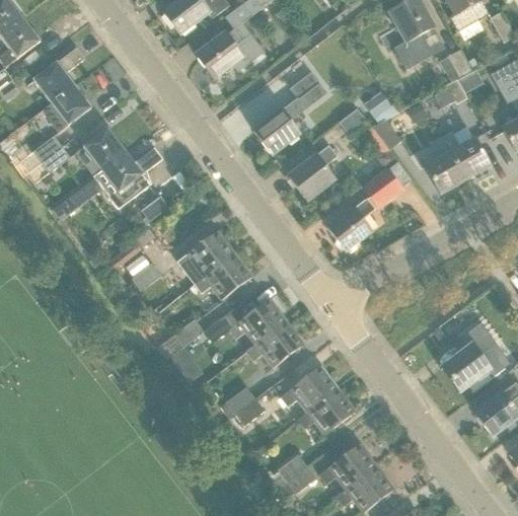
[(0,35),(1,35),(23,18),(9,0),(0,0),(0,35)]
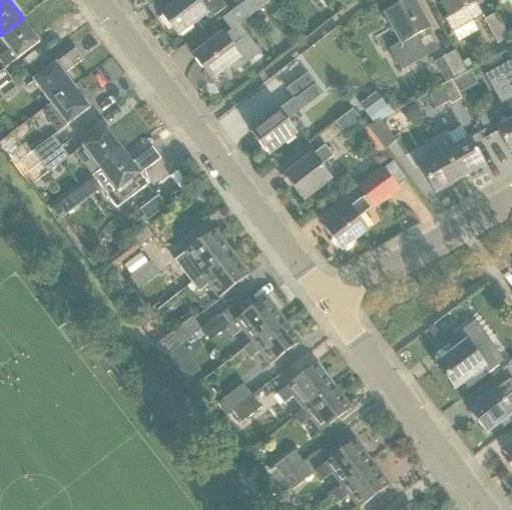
[(175,0),(161,11),(178,33),(206,12),(209,17),(225,5),(221,0),(175,0)]
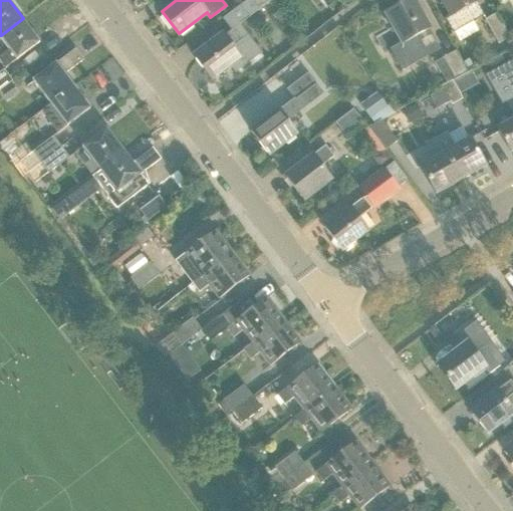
[(242,0),(239,2),(248,14),(267,0),(242,0)]
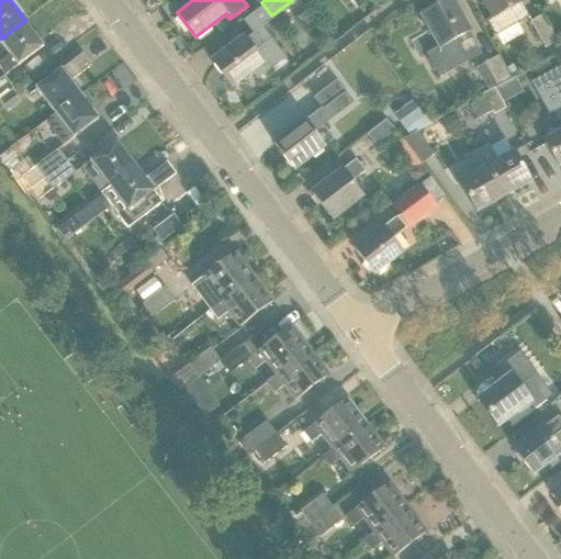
[(483,52),(453,0),(445,0),(422,13),(440,45),(429,52),(441,75),(483,52)]
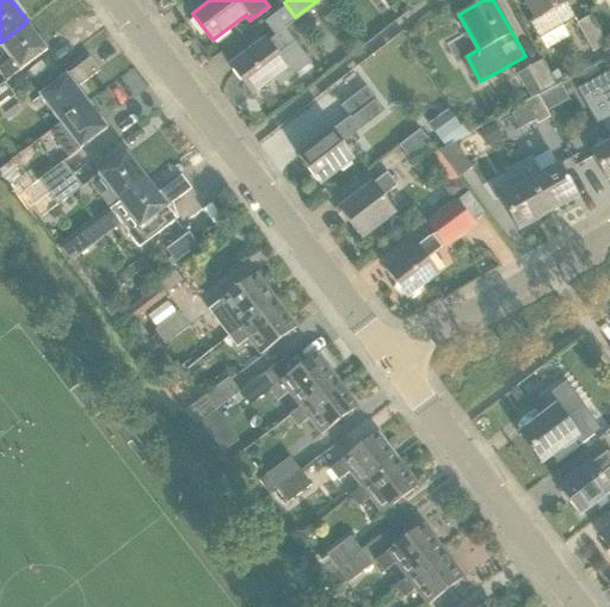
[(527,0),(535,16),(530,19),(538,36),(567,20),(564,16),(573,11),(566,0),(527,0)]
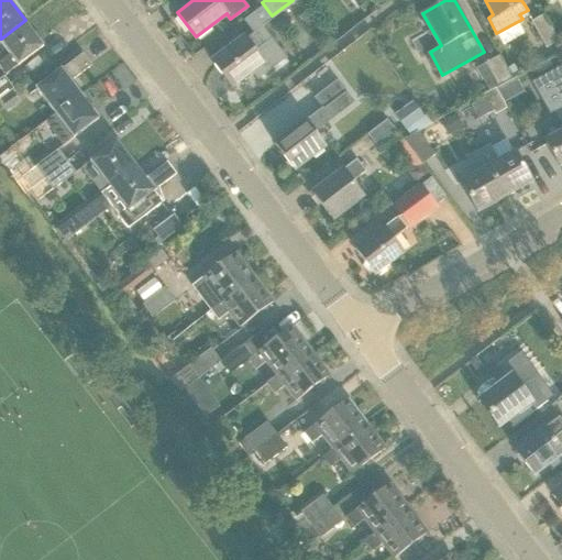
[(559,39),(546,14),(532,21),(547,45),(559,39)]
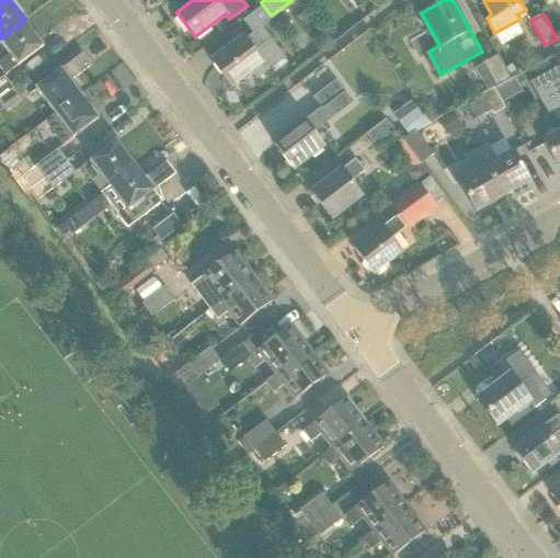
[(1,38),(11,52),(0,60),(0,63),(7,71),(20,63),(44,44),(25,20),(1,38)]
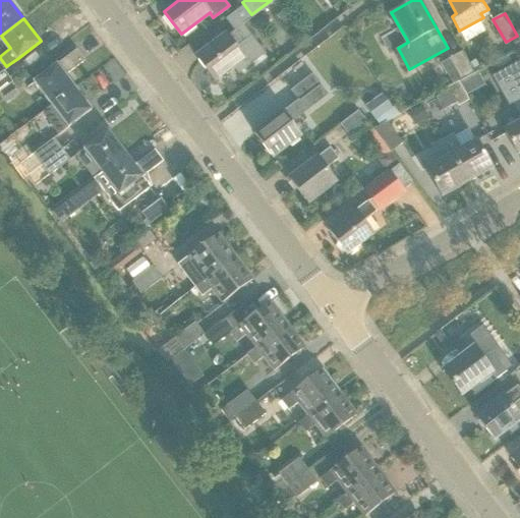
[(224,34),(196,54),(215,78),(234,64),(239,70),(265,51),(251,33),(247,36),(239,25),(225,36),(224,34)]
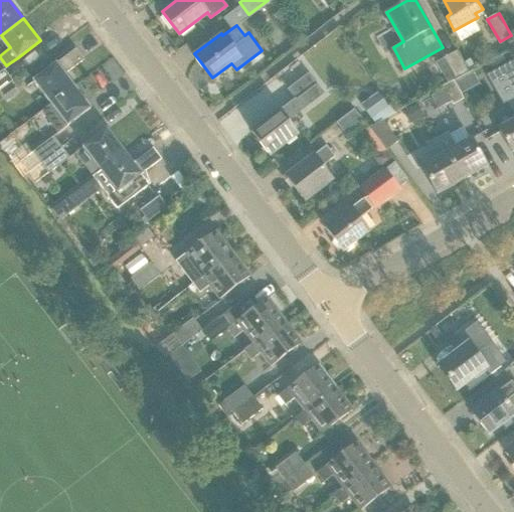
[(34,78),(50,102),(73,83),(65,72),(86,57),(76,46),(34,78)]
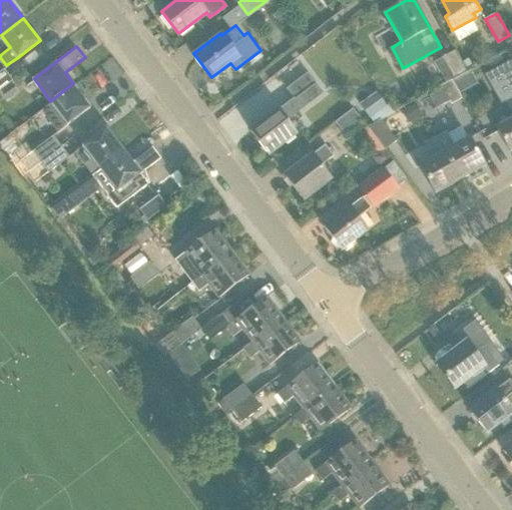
[(454,50),(442,57),(453,77),(465,70),(454,50)]
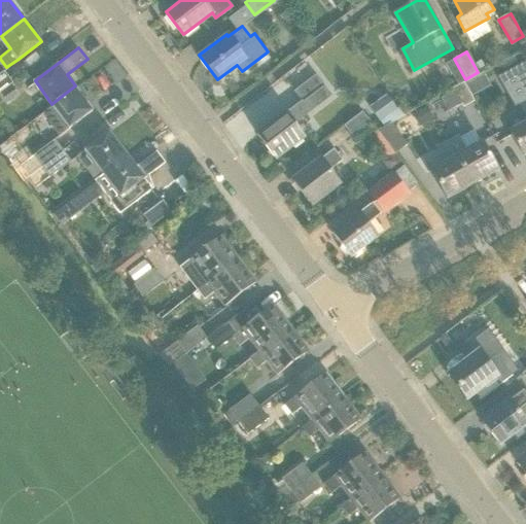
[(516,103),(520,101),(525,111),(525,120),(511,130),(524,153),(525,152),(525,60),(499,74),(516,103)]
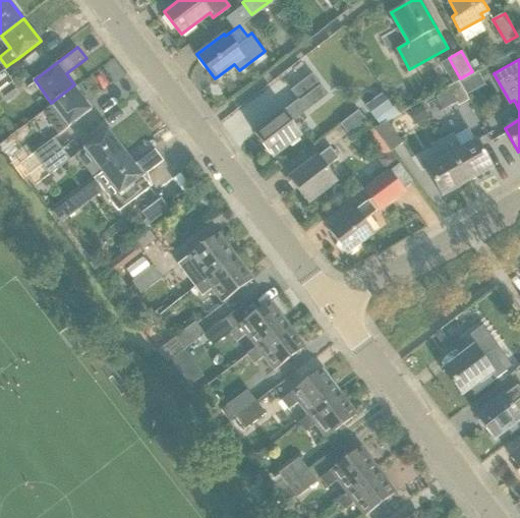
[(3,69),(0,70),(0,88),(11,80),(3,69)]
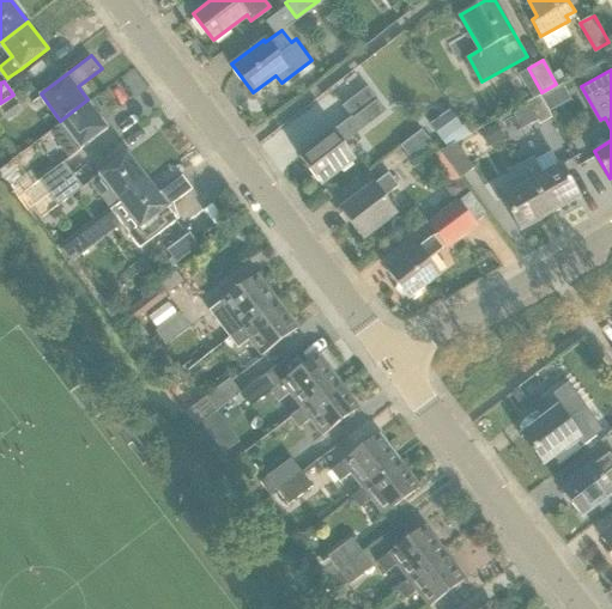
[(351,115),(300,153),(321,182),(353,159),(340,141),(369,120),(363,111),(379,98),(368,84),(343,103),(351,115)]
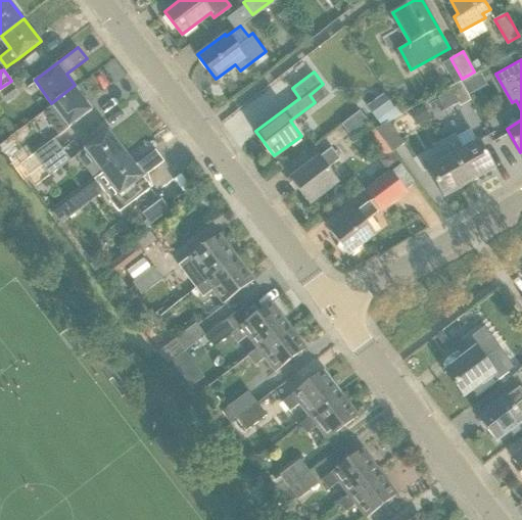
[(460,104),(469,99),(459,81),(449,87),(451,89),(439,96),(445,108),(458,101),(460,104)]
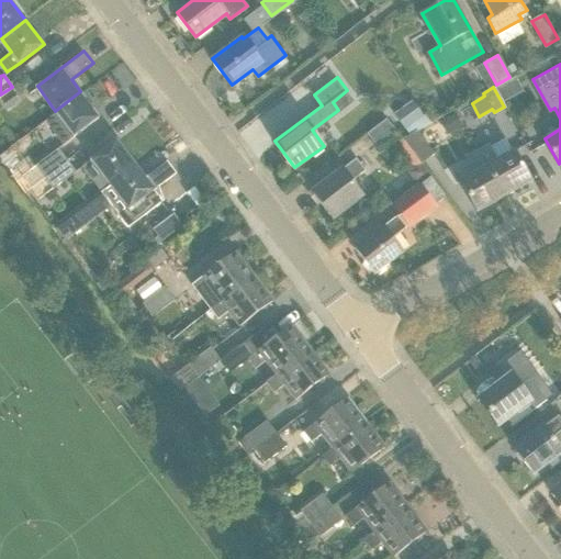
[(99,116),(80,91),(55,111),(66,125),(60,130),(68,140),(99,116)]
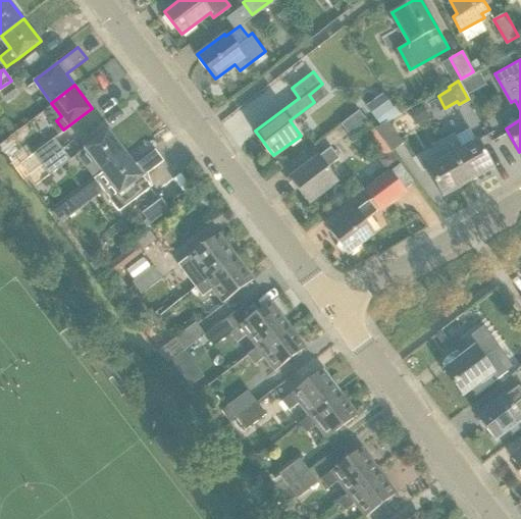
[(375,119),(392,108),(382,94),(365,106),(375,119)]
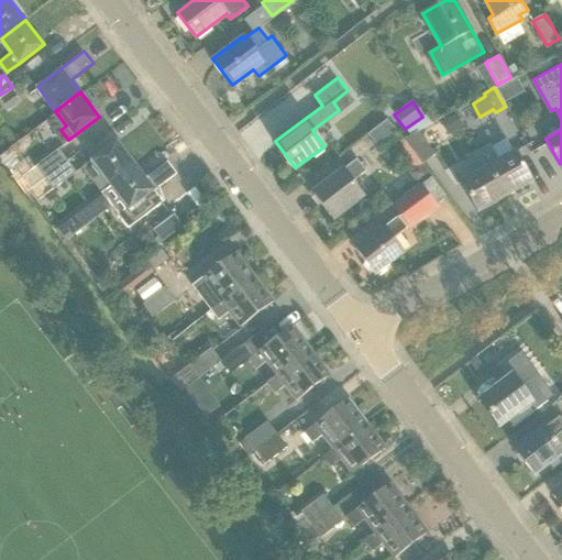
[(464,124),(458,111),(441,120),(449,133),(464,124)]
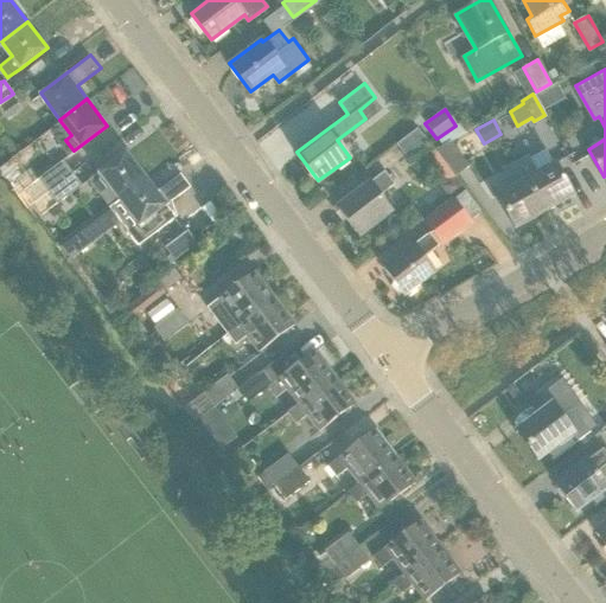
[(427,141),(416,128),(397,142),(408,155),(427,141)]
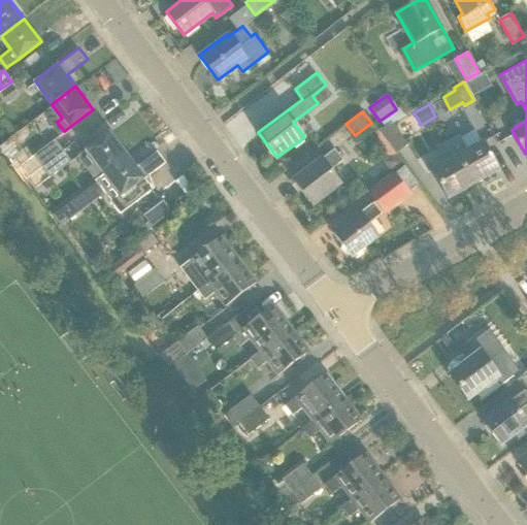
[(395,152),(406,143),(391,122),(380,131),(395,152)]
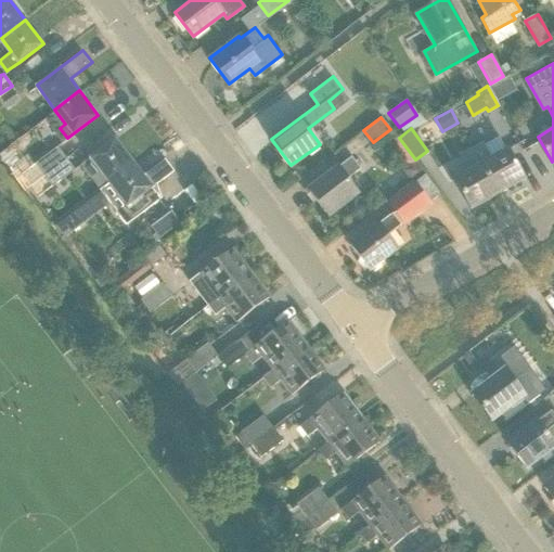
[(481,139),(472,145),(498,192),(524,177),(507,145),(506,146),(500,135),(485,143),(481,139)]
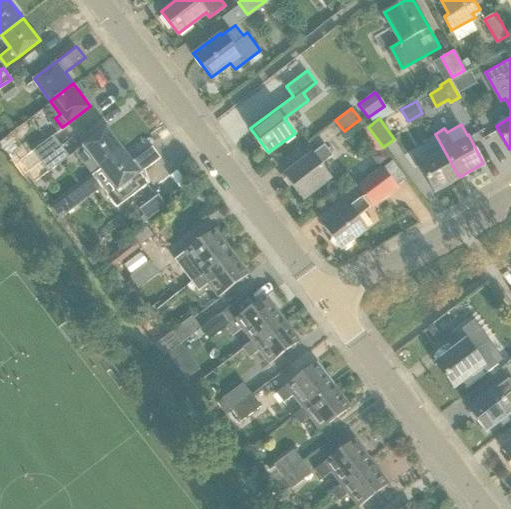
[(123,149),(106,127),(76,150),(93,172),(123,149)]
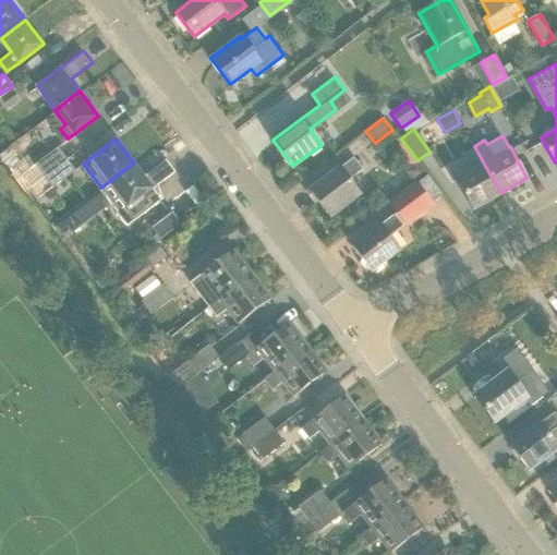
[(68,158),(57,145),(34,163),(31,158),(17,168),(29,185),(44,176),(45,176),(68,158)]
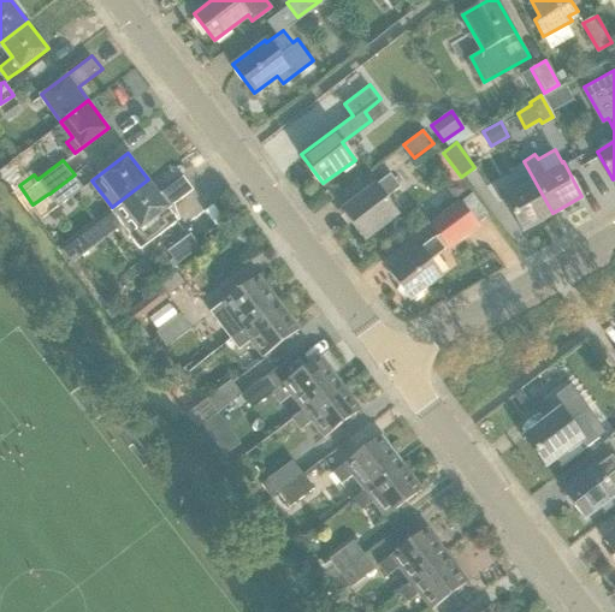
[(521,186),(504,195),(524,229),(553,213),(524,161),(510,168),(519,182),(521,186)]
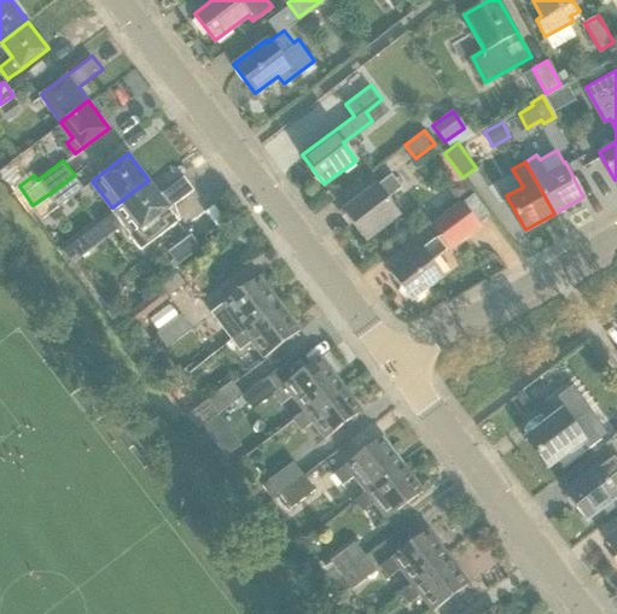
[(391,174),(343,209),(366,239),(400,215),(388,198),(402,187),(391,174)]
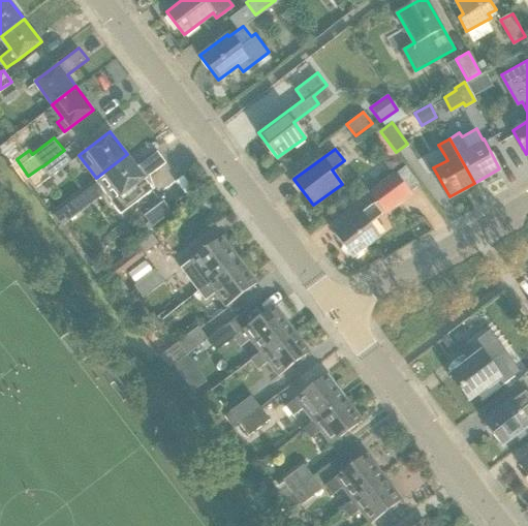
[(42,166),(42,167),(43,168),(34,176),(40,183),(71,159),(64,150),(42,166)]
